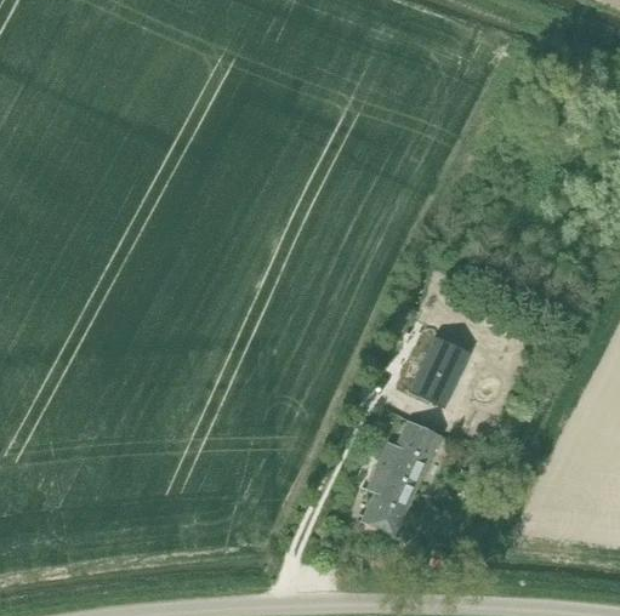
[(471,351),(434,334),(409,389),(419,394),(417,398),(428,403),(430,399),(445,406),(471,351)]
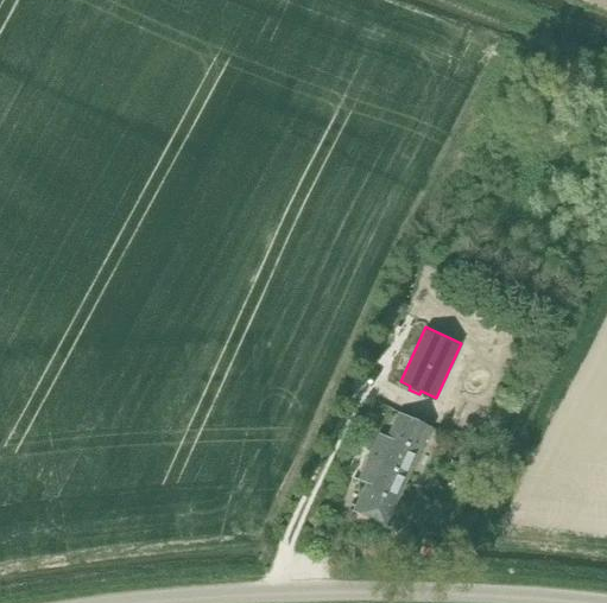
[(419,449),(430,424),(391,406),(380,431),(419,449)]
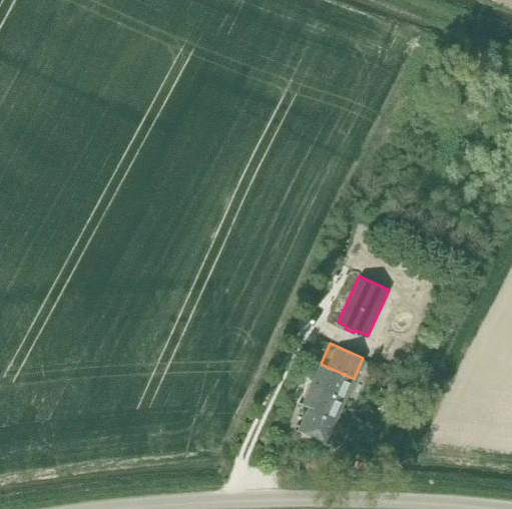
[(312,385),(345,400),(354,379),(321,364),(312,385)]
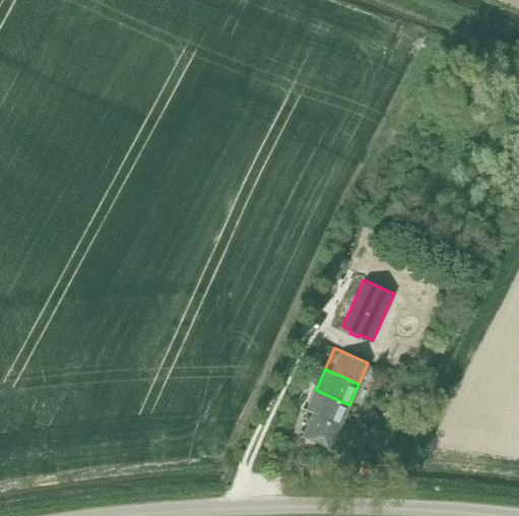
[(316,390),(308,407),(314,410),(313,413),(340,426),(349,405),(316,390)]
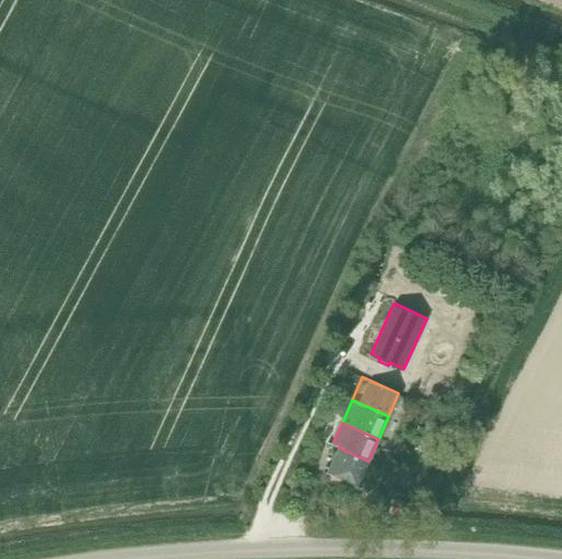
[(328,471),(333,473),(328,484),(352,495),(368,461),(339,448),(328,471)]
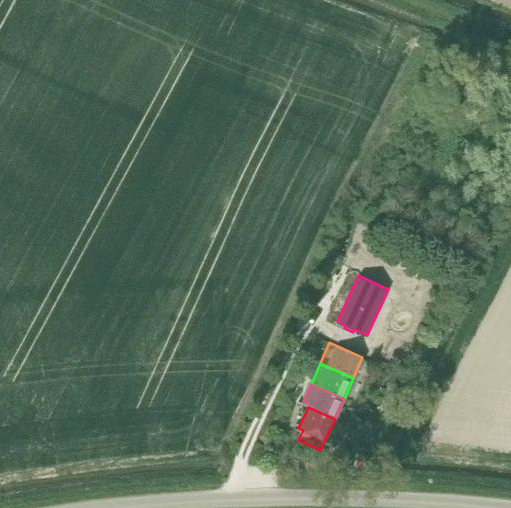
[(371,453),(359,451),(356,469),(369,471),(371,453)]
